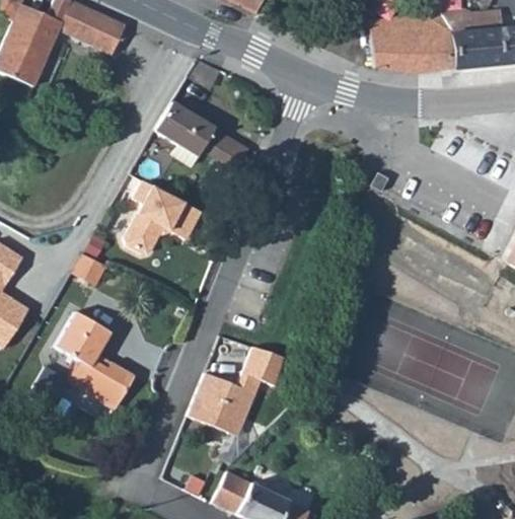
[(0,0),(0,11),(14,21),(25,5),(28,0),(0,0)]
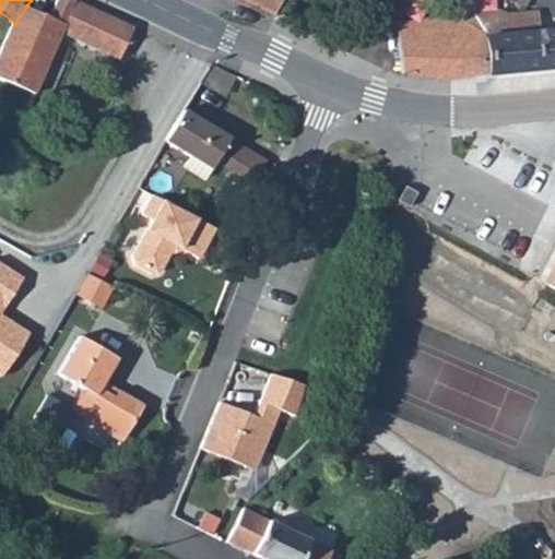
[(60,0),(52,16),(15,83),(39,93),(67,34),(122,60),(137,28),(81,1),(80,3),(72,0),(60,0)]
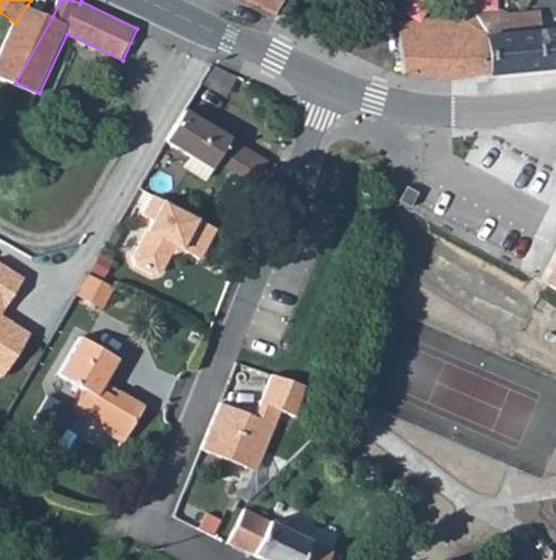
[(245,0),(277,15),(289,0),(245,0)]
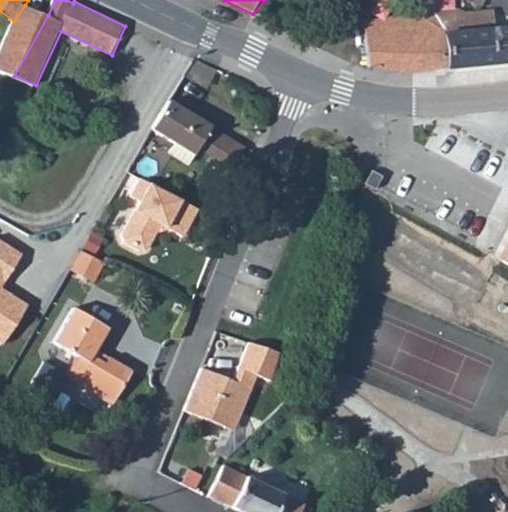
[(14,21),(0,51),(0,69),(14,76),(48,15),(25,5),(14,21)]
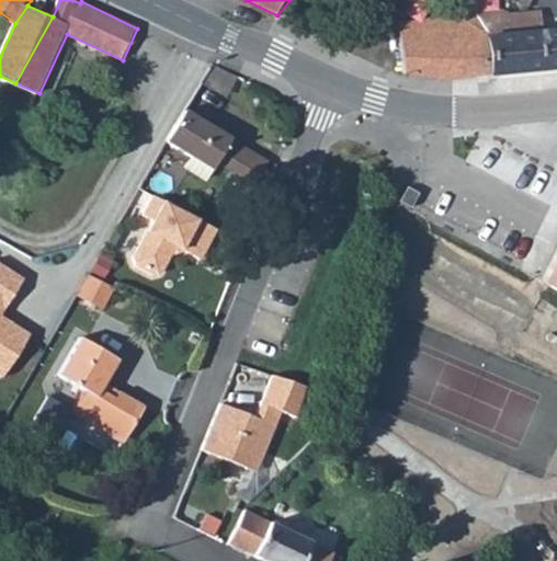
[(402,22),(408,73),(425,78),(438,79),(556,68),(556,32),(547,33),(544,11),(513,13),(506,10),(469,14),(469,20),(463,15),(402,22)]
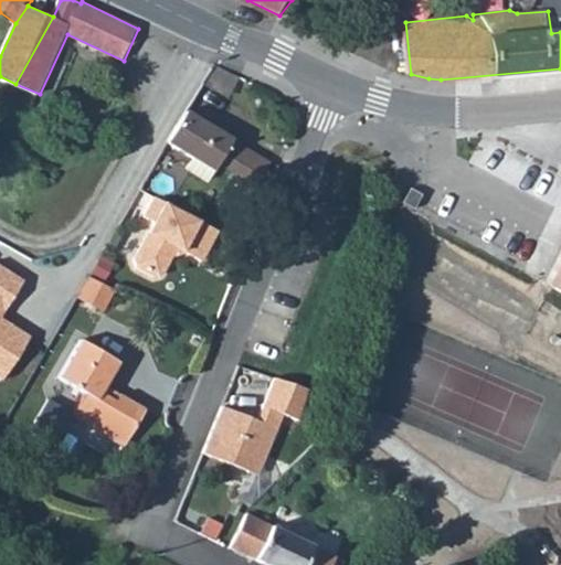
[(190,110),(170,144),(194,158),(188,169),(210,181),(222,163),(258,185),(274,160),(190,110)]
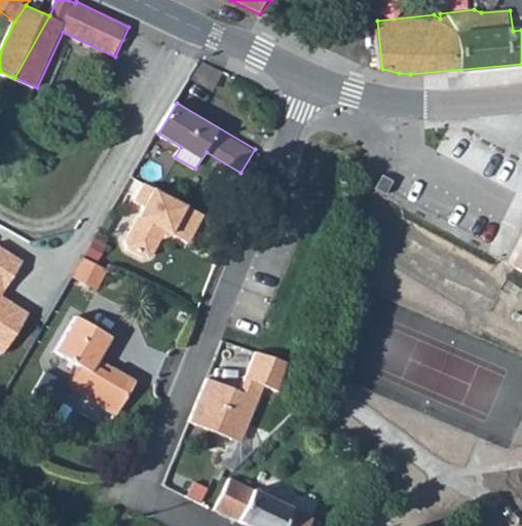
[(387,176),(380,189),(390,193),(397,181),(387,176)]
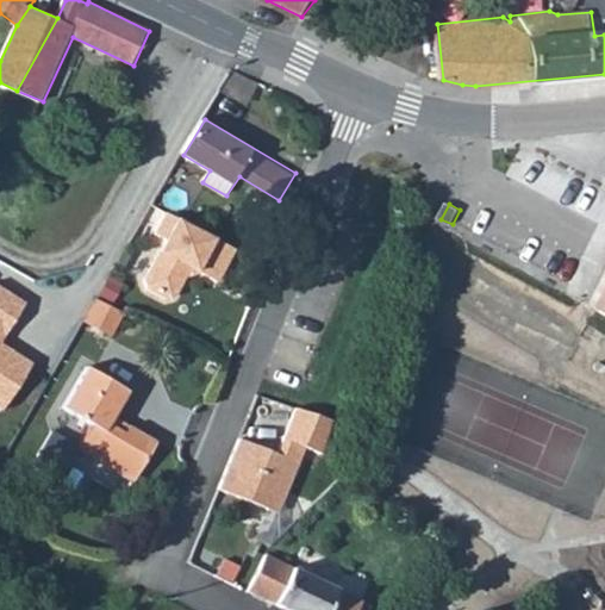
[(169,210),(163,219),(181,230),(176,241),(230,265),(239,248),(169,210)]
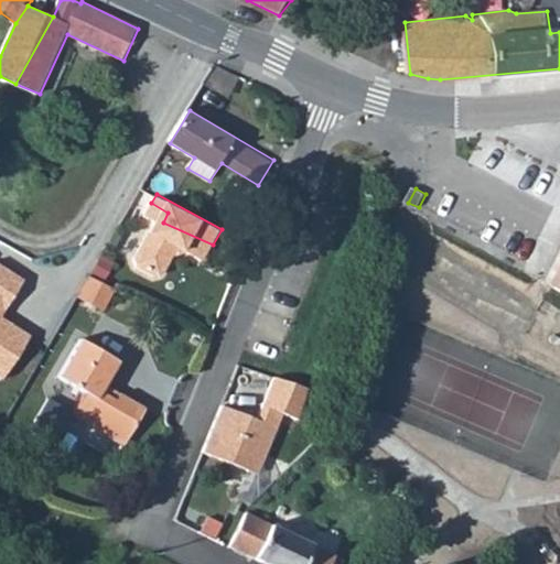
[(157,220),(139,255),(165,269),(175,251),(184,250),(204,260),(213,245),(163,223),(168,213),(151,203),(146,215),(157,220)]
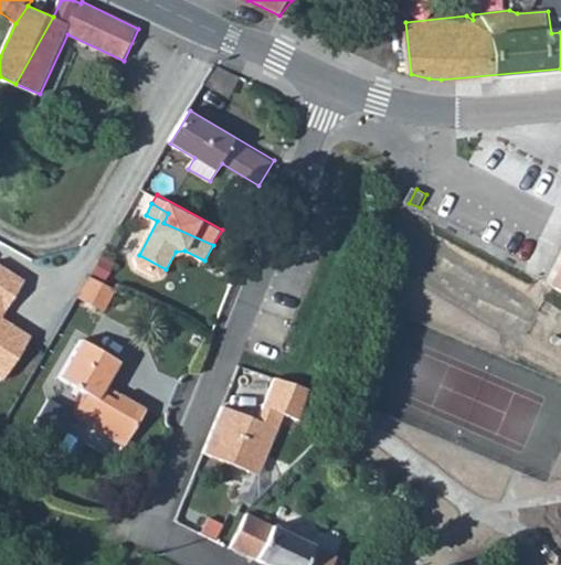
[(166,269),(139,255),(138,257),(141,266),(158,274),(163,273),(166,269)]
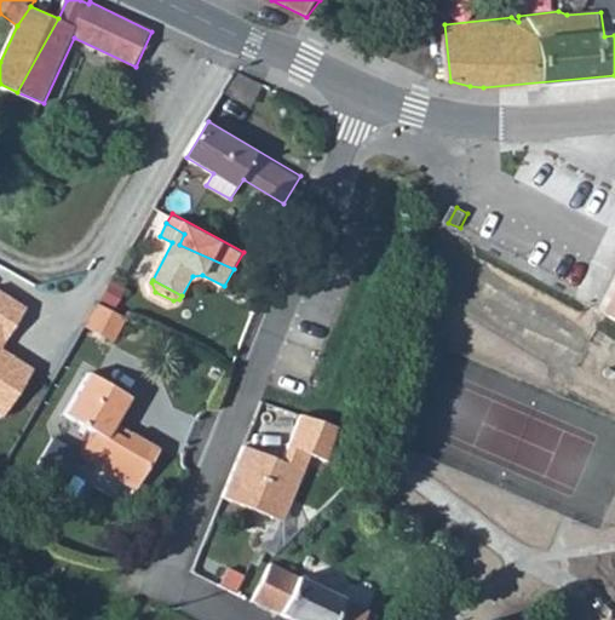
[(614,288),(602,314),(614,321),(614,288)]
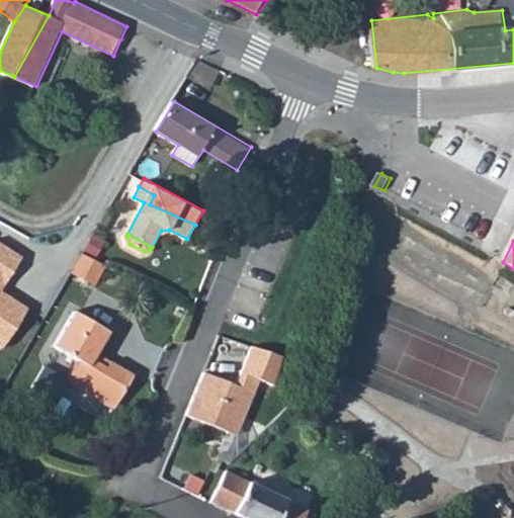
[(0,345),(3,347),(25,312),(0,295),(0,289),(19,259),(0,247),(0,345)]
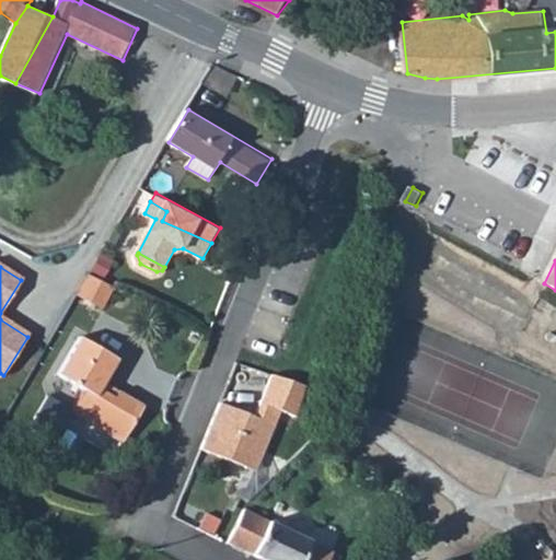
[(118,289),(92,273),(80,294),(106,310),(118,289)]
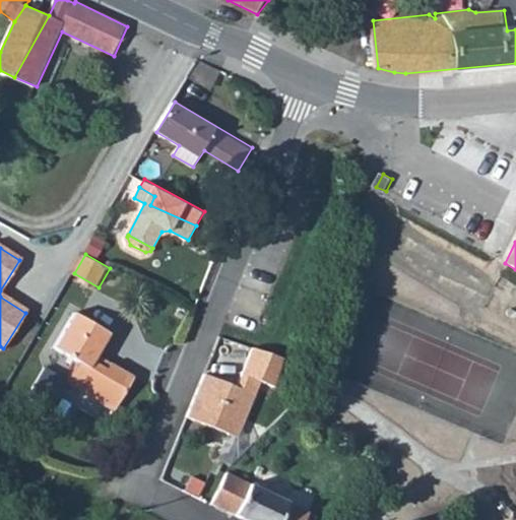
[(77,312),(57,346),(81,362),(69,382),(116,409),(136,375),(101,353),(113,333),(77,312)]
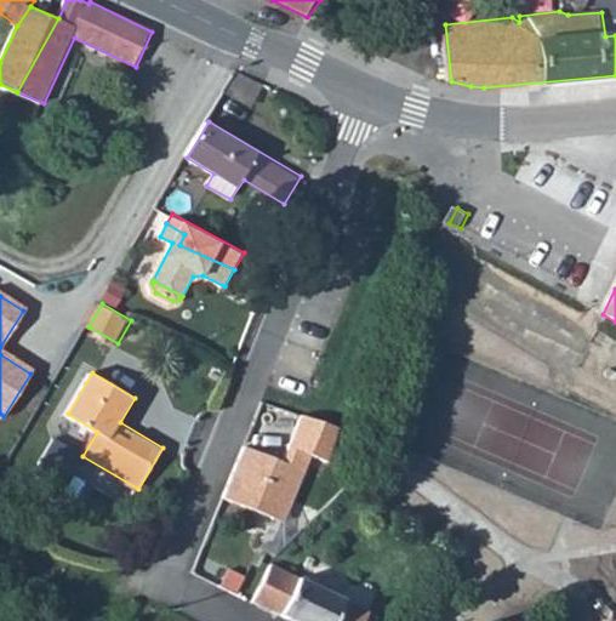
[(330,431),(301,415),(290,442),(320,455),(330,431)]
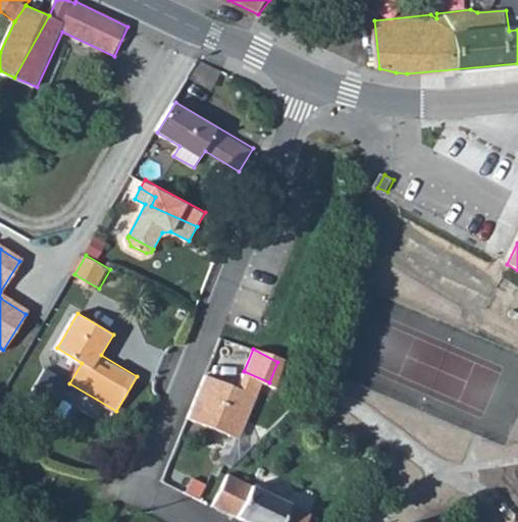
[(256,395),(208,374),(191,417),(240,437),(256,395)]
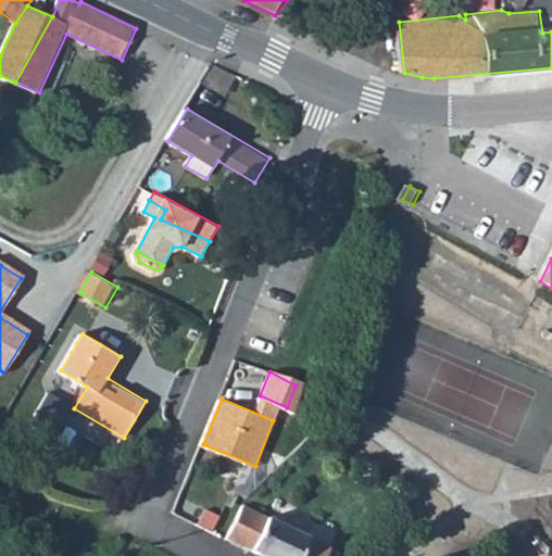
[(245,504),(228,538),(263,555),(340,555),(342,553),(245,504)]
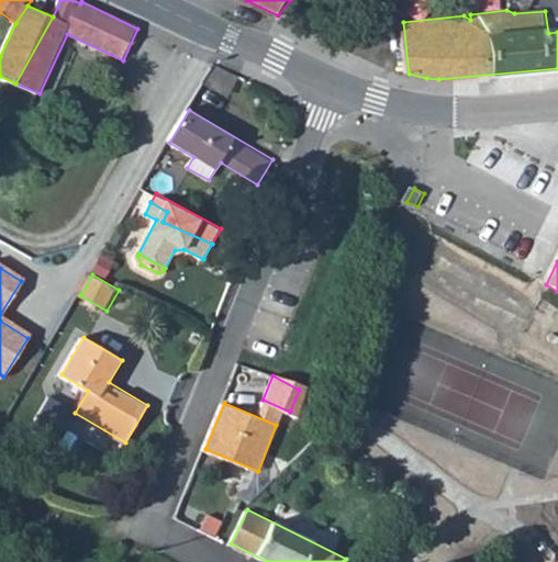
All buildings are outlined.
